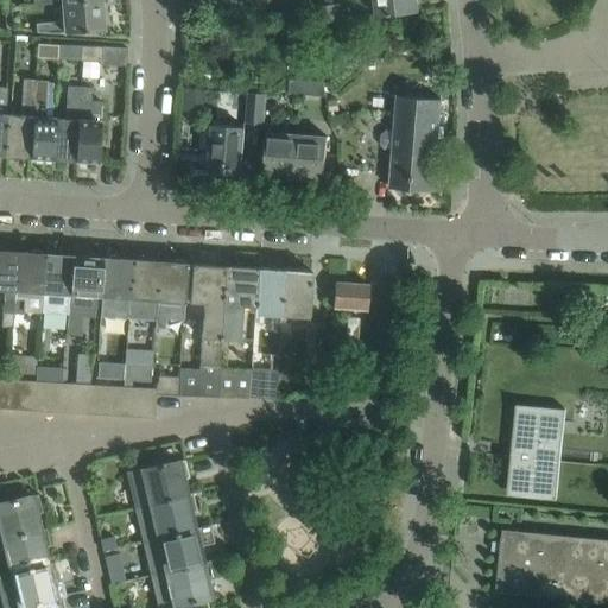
[(103,29),(101,0),(89,0),(62,2),(63,19),(36,21),(37,32),(54,33),(64,32),(103,29)]
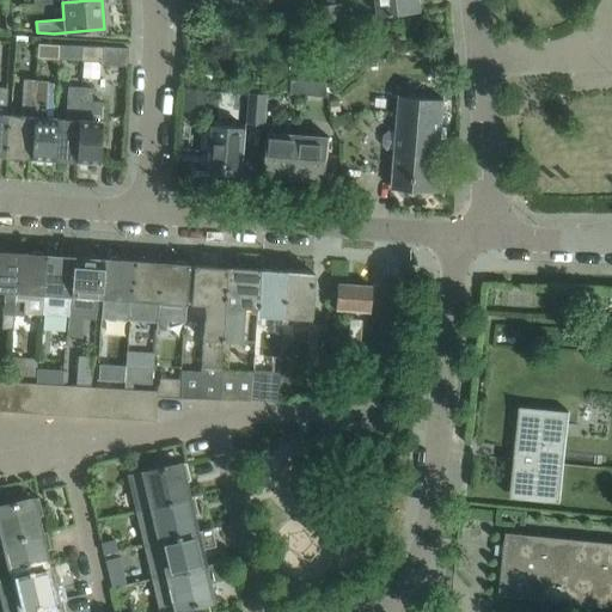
[(377,0),(379,17),(421,12),(420,0),(377,0)]
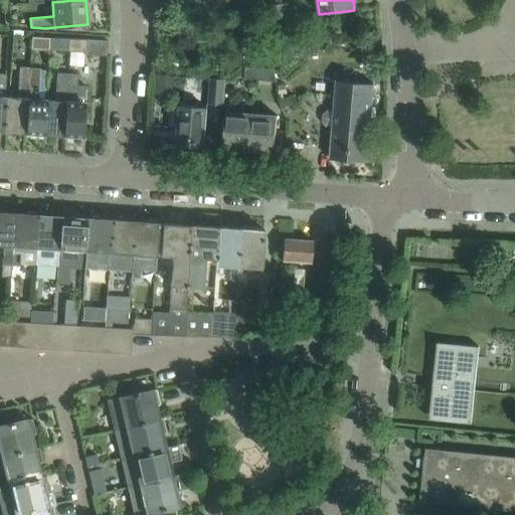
[(290,1),(266,4),(267,19),(292,16),(290,1)]
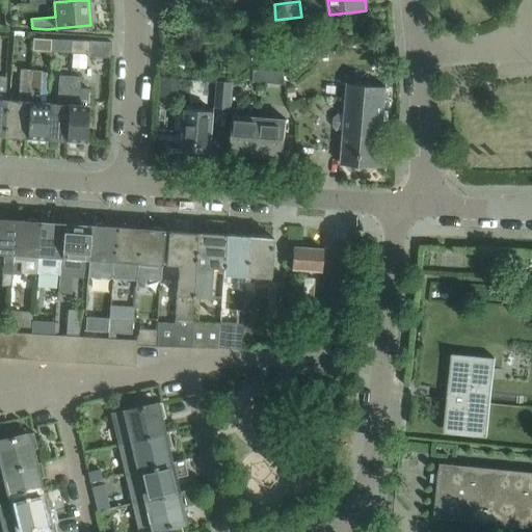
[(94,37),(112,36),(112,24),(94,25),(94,37)]
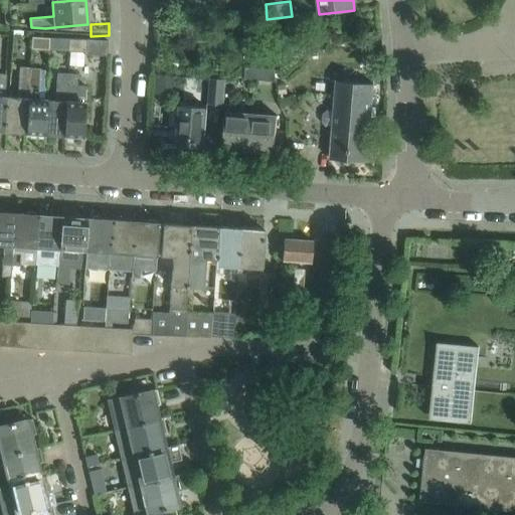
[(50,50),(50,38),(31,37),(31,49),(50,50)]
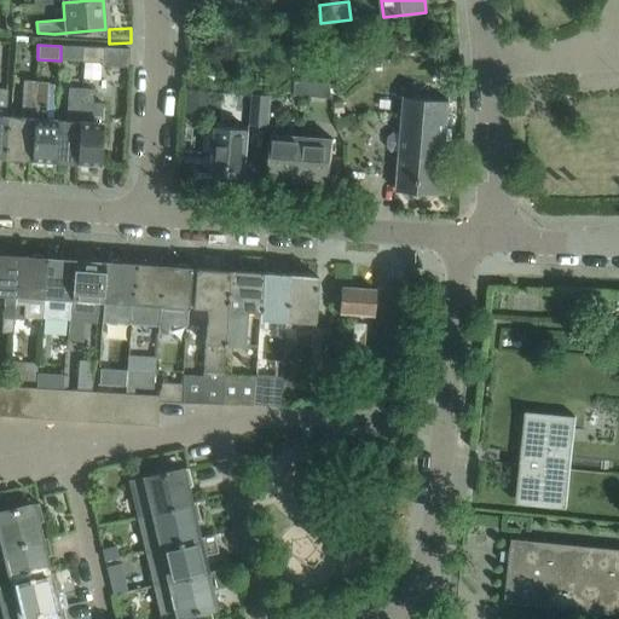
[(82,62),(82,47),(61,46),(61,61),(82,62)]
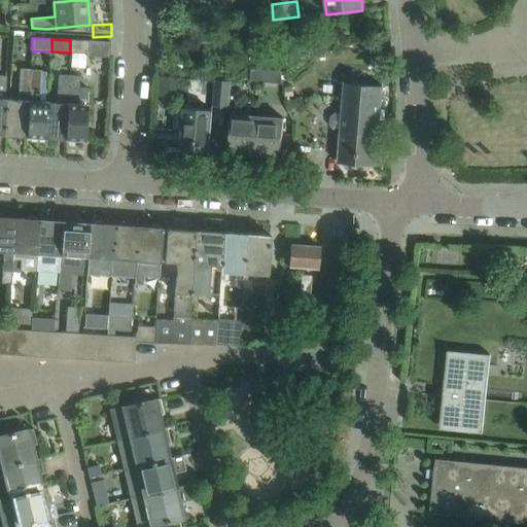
[(85,54),(84,41),(70,40),(70,53),(85,54)]
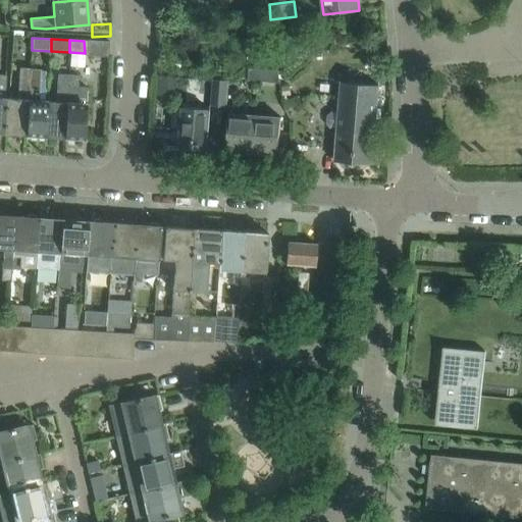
[(109,42),(84,41),(85,53),(87,53),(86,56),(108,57),(109,42)]
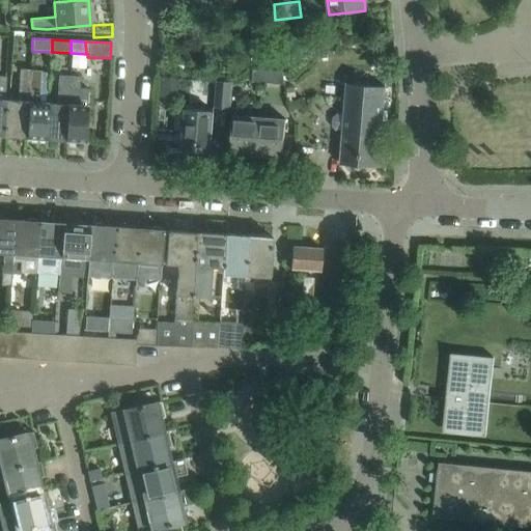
[(63,71),(80,71),(81,57),(64,56),(63,71)]
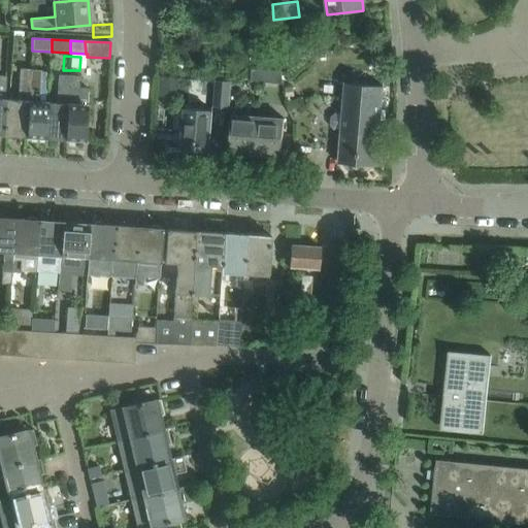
[(26,136),(30,68),(20,67),(18,99),(5,98),(4,98),(1,134),(26,136)]
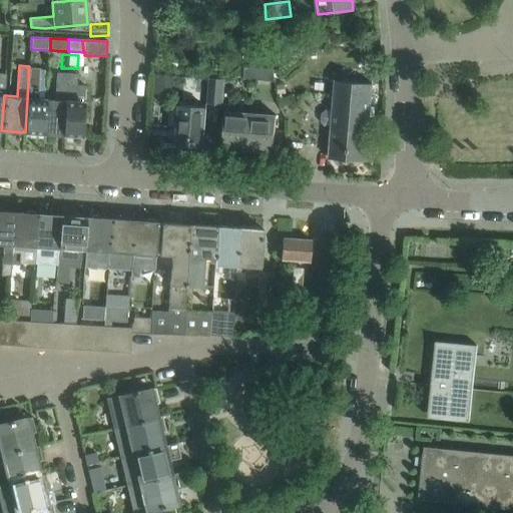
[(245,65),(243,77),(253,78),(254,66),(245,65)]
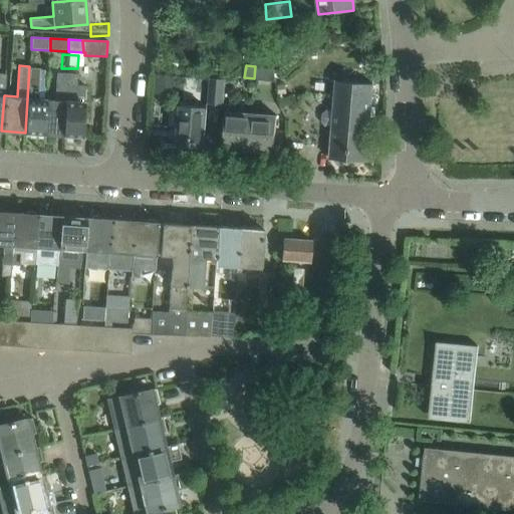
[(44,134),(46,98),(44,98),(45,87),(44,83),(45,68),(40,68),(40,67),(29,66),(25,133),(44,134)]
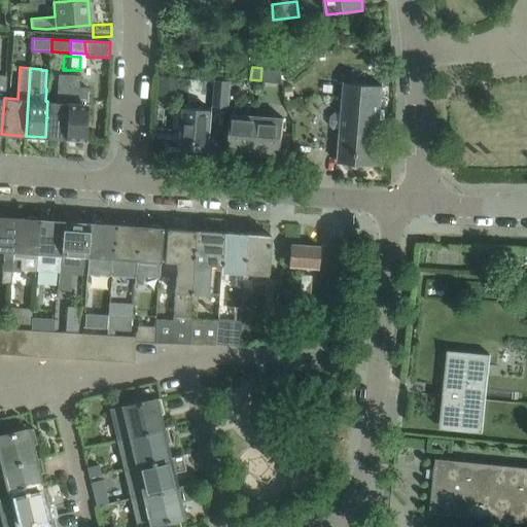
[(261,68),(260,80),(271,81),(272,69),(261,68)]
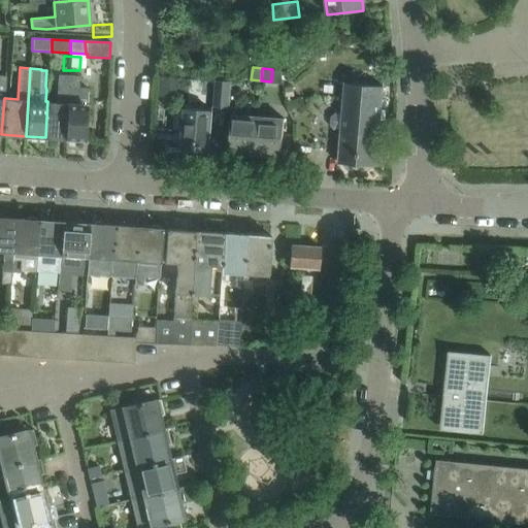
[(65,139),(69,75),(59,74),(57,102),(47,101),(45,137),(65,139)]
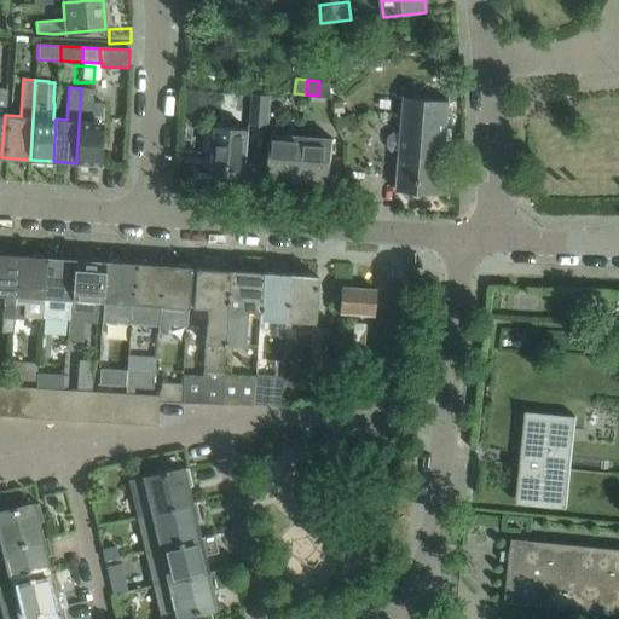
[(99,165),(102,123),(103,103),(93,103),(93,90),(81,88),(76,163),(99,165)]
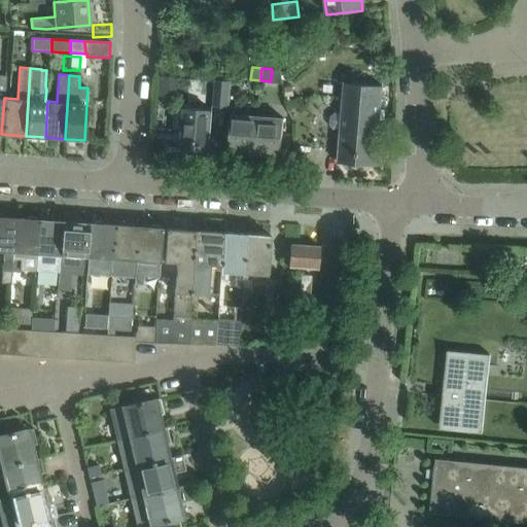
[(216,79),(214,105),(229,106),(231,81),(216,79)]
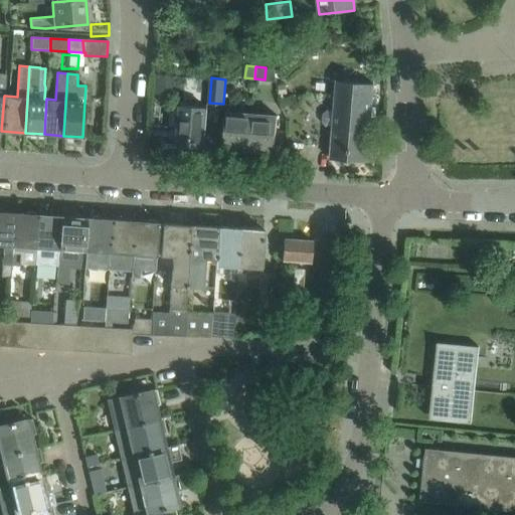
[(336,80),(334,111),(327,111),(323,114),(323,122),(327,126),(333,126),(330,158),(369,161),(375,83),(336,80)]
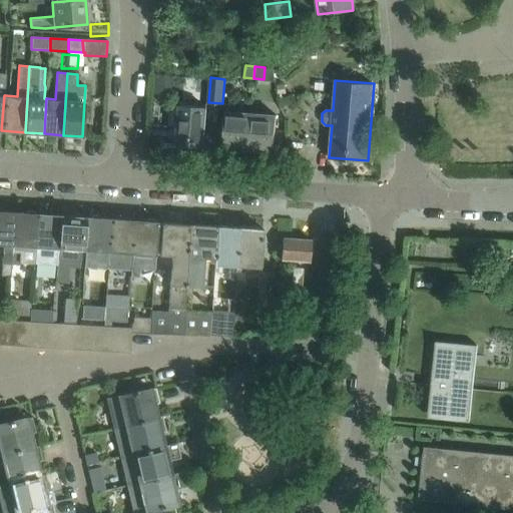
[(174,111),(173,123),(178,123),(176,143),(203,145),(206,107),(179,105),(178,112),(174,111)]
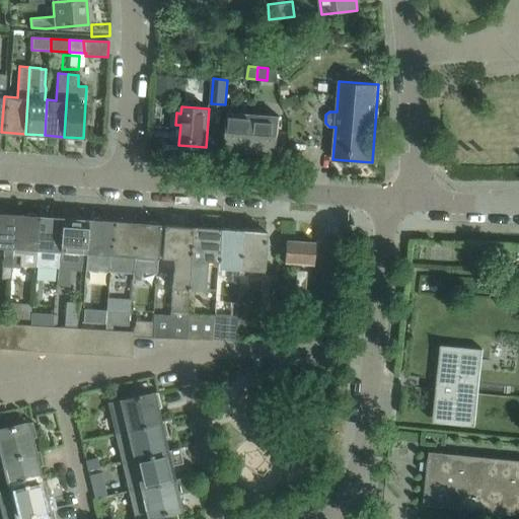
[(250,151),(253,115),(228,113),(225,149),(250,151)]
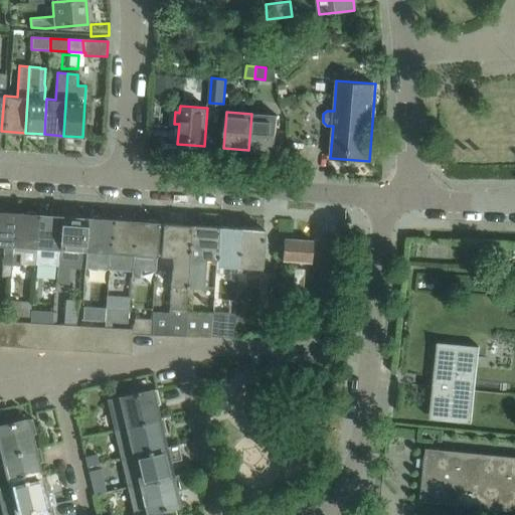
[(278,116),(251,114),(248,150),(275,152),(278,116)]
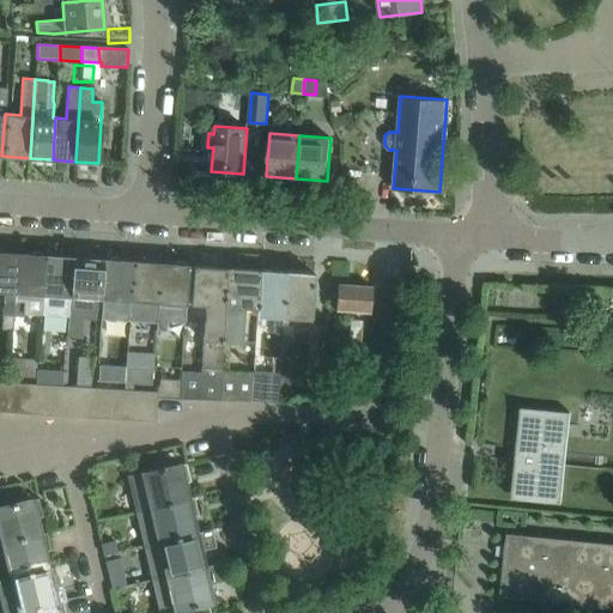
[(13,315),(18,253),(2,253),(1,249),(0,248),(0,290),(4,291),(4,299),(4,315),(2,315),(2,327),(12,327),(13,315)]
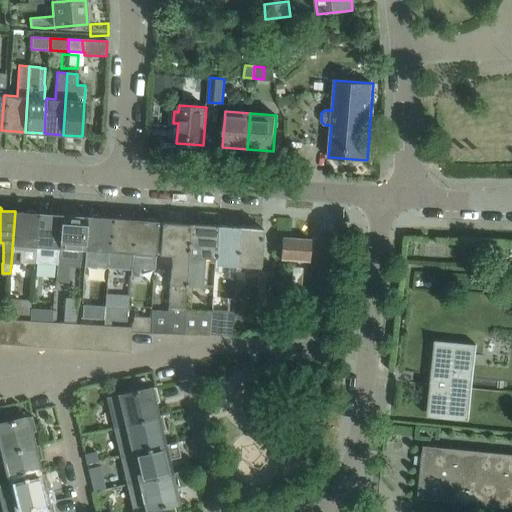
[(35,251),(37,213),(34,213),(33,210),(27,210),(26,212),(15,211),(11,263),(20,263),(20,261),(35,262),(36,251),(35,251)]
